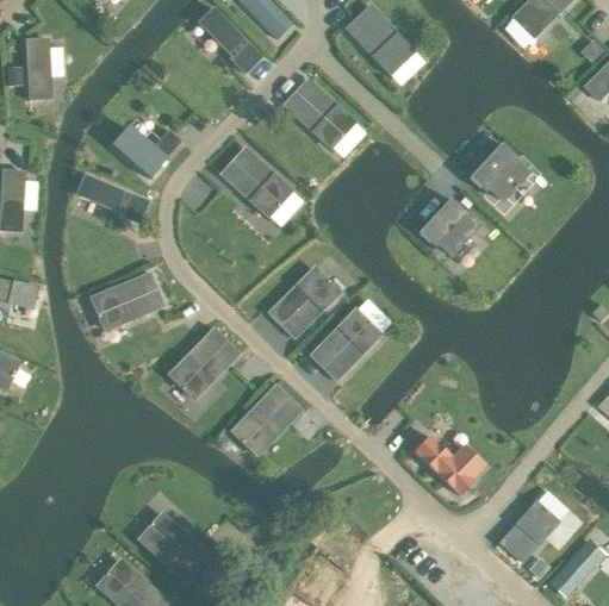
[(241,0),(279,38),(293,24),(269,0),(241,0)]
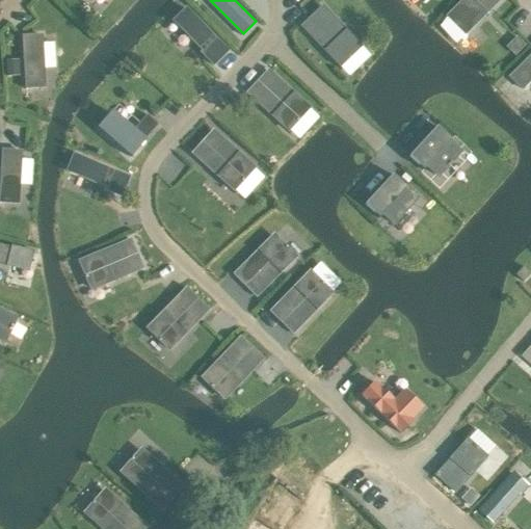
[(465,0),(451,15),(469,31),(499,0),(465,0)]
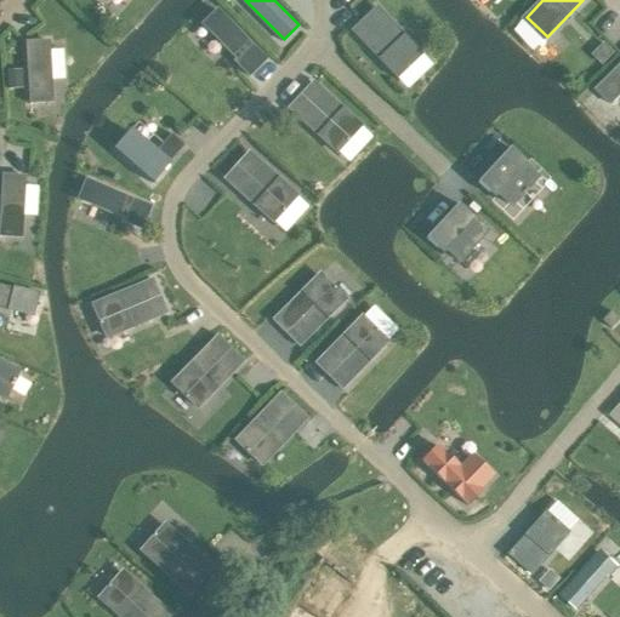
[(353,28),(397,74),(421,51),(377,5),(353,28)]
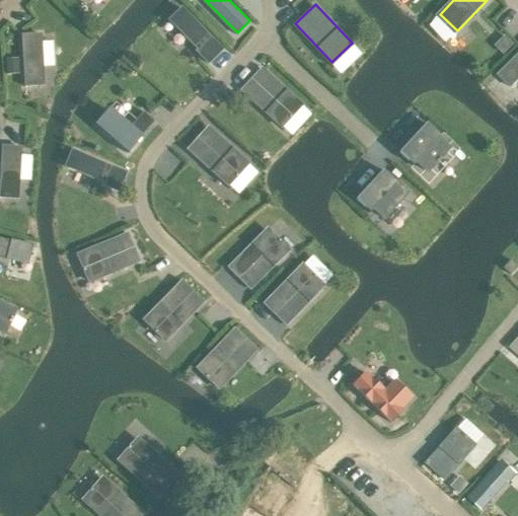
[(224,48),(183,7),(171,19),(202,51),(201,53),(209,62),(224,48)]
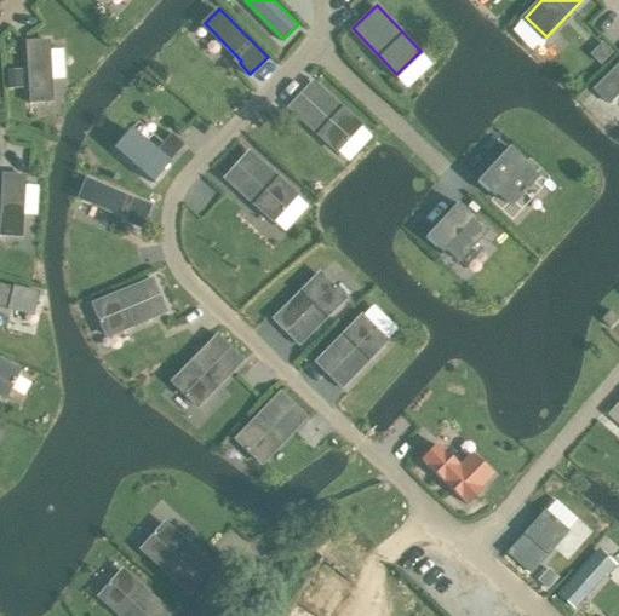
[(49,39),(28,40),(32,102),(33,102),(33,98),(52,97),(49,39)]
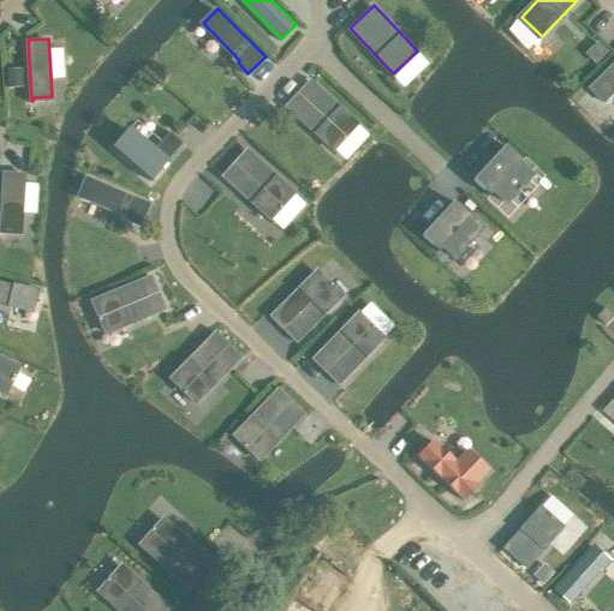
[(600,41),(589,52),(598,61),(609,49),(600,41)]
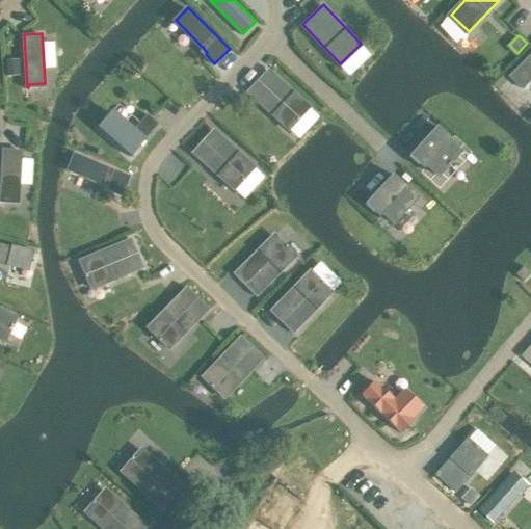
[(525,87),(530,80),(530,56),(512,75),(525,87)]
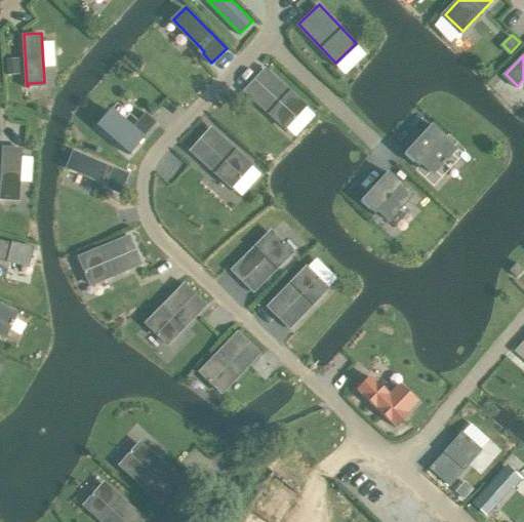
[(7,57),(8,74),(21,73),(19,56),(7,57)]
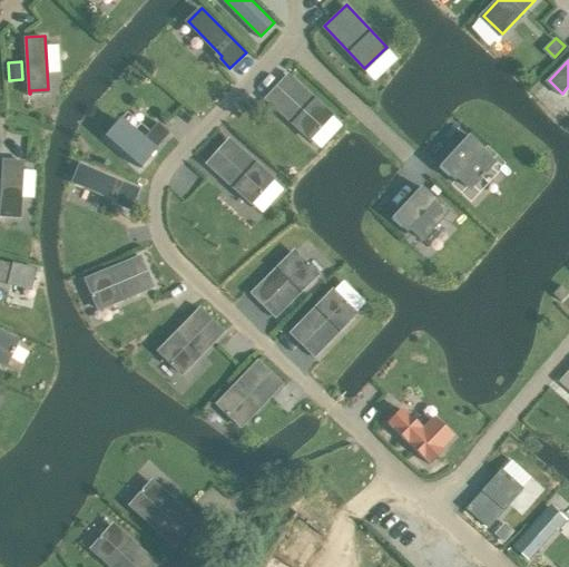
[(267,97),(310,136),(331,114),(288,74),(267,97)]
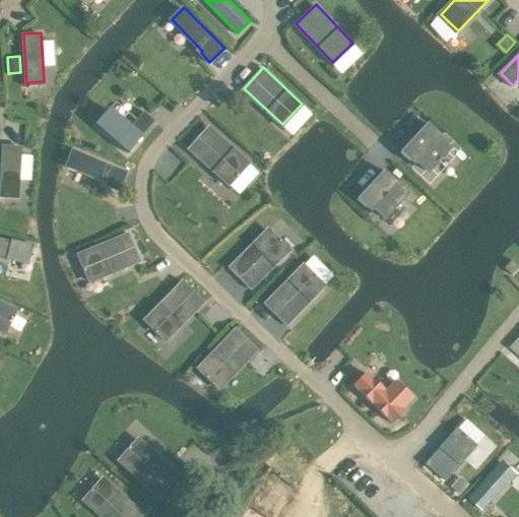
[(110,109),(96,124),(128,151),(155,120),(144,110),(130,126),(110,109)]
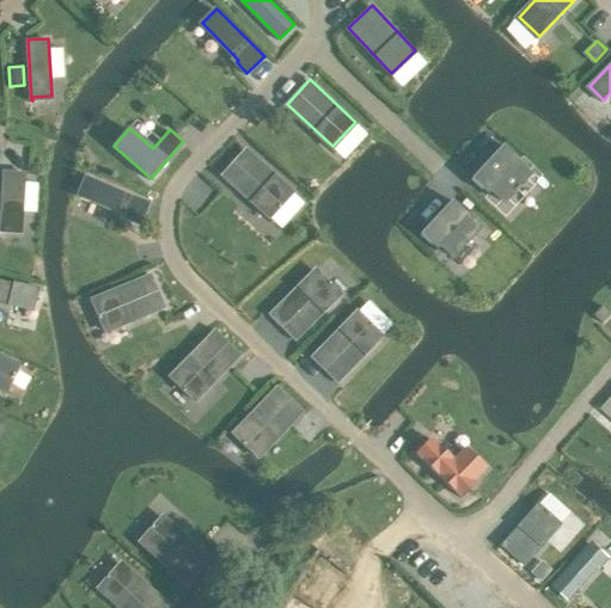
[(503,143),(472,177),(489,192),(493,189),(505,200),(529,173),(517,163),(520,159),(503,143)]
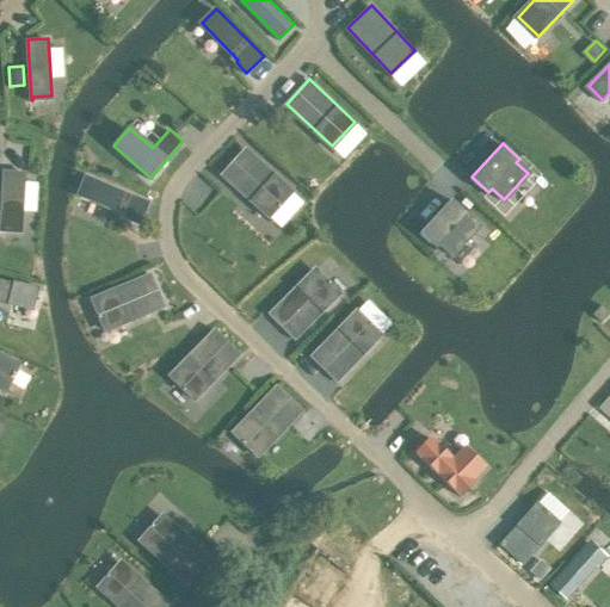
[(223,173),(270,215),(293,190),(246,148),(223,173)]
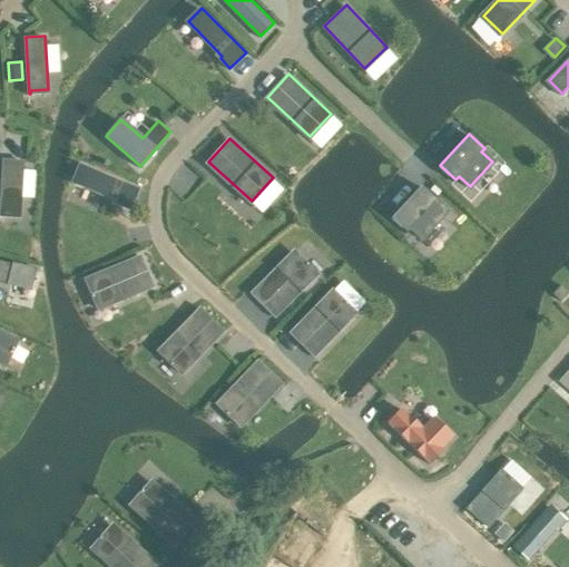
[(23,159),(3,158),(0,216),(2,216),(2,213),(20,214),(23,159)]
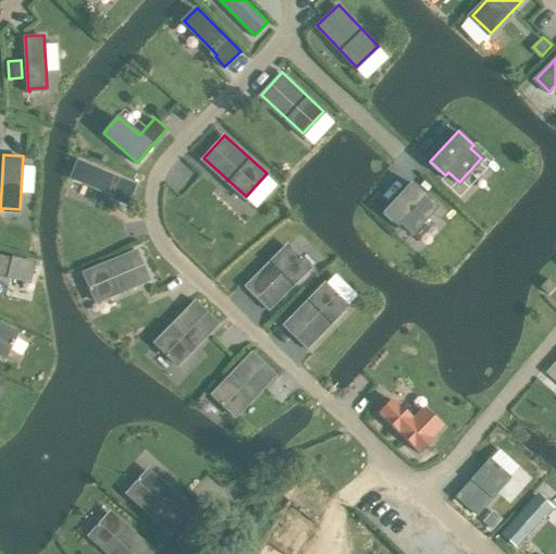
[(136,183),(79,160),(73,177),(116,196),(115,198),(128,204),(136,183)]
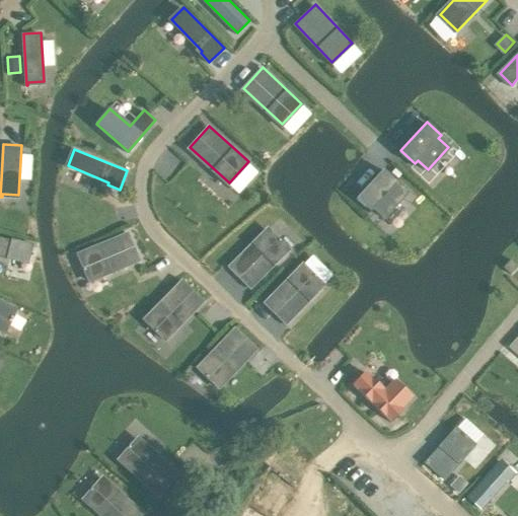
[(398,181),(384,168),(357,198),(371,211),(374,207),(384,216),(404,195),(394,185),(398,181)]
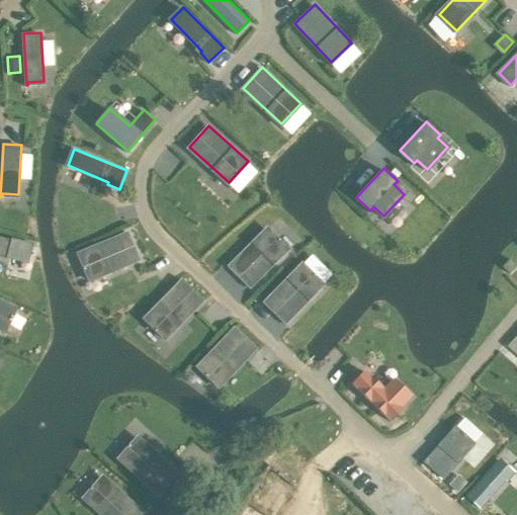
[(250,285),(287,248),(268,228),(230,265),(250,285)]
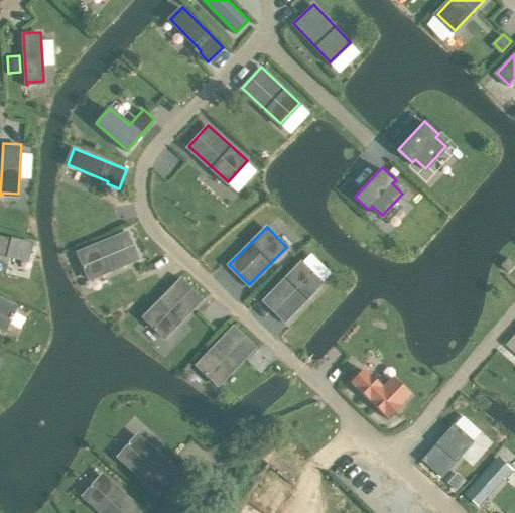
[(128,231),(79,252),(90,278),(139,257),(128,231)]
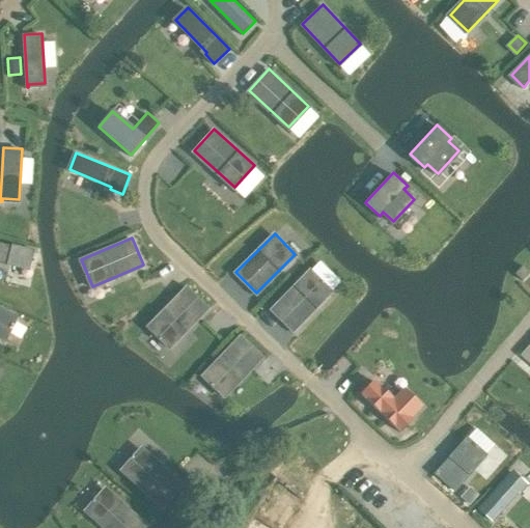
[(11,244),(0,241),(0,260),(6,262),(29,269),(34,248),(11,242),(11,244)]
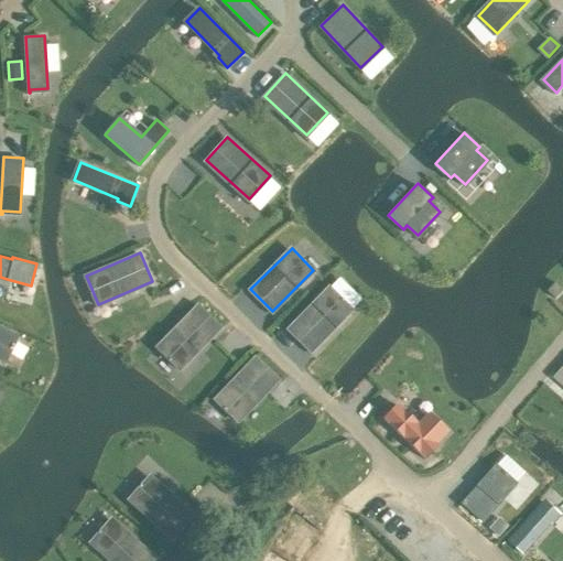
[(562,286),(558,281),(549,289),(558,298),(562,291),(562,286)]
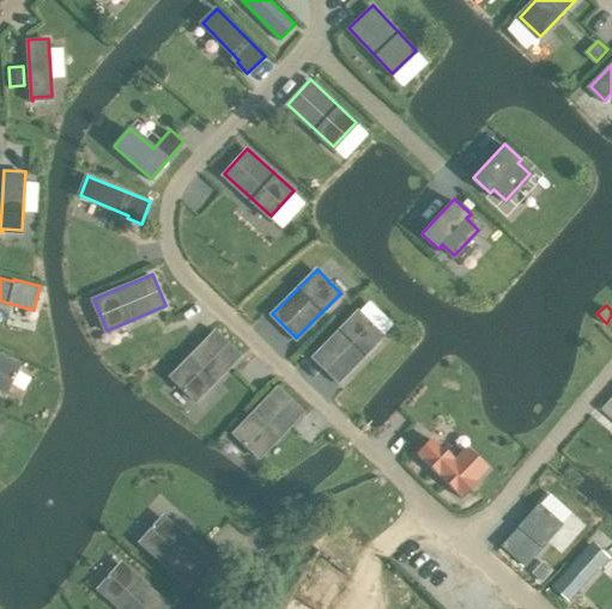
[(339,381),(382,335),(358,311),(314,357),(339,381)]
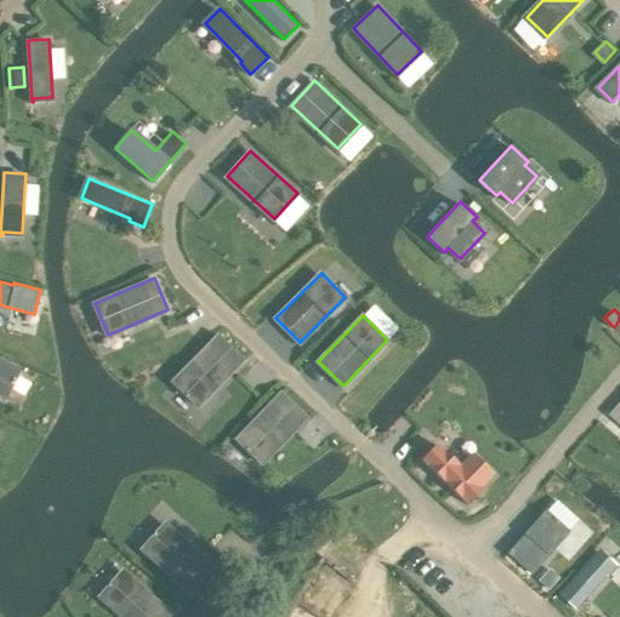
[(220,335),(175,381),(199,404),(244,359),(220,335)]
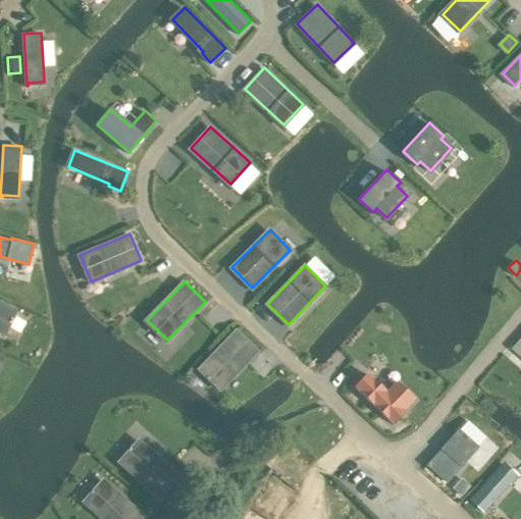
[(0,330),(4,332),(15,309),(0,302),(0,330)]
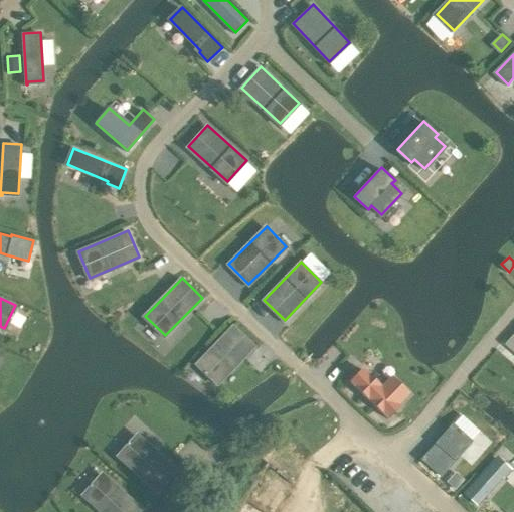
[(218,383),(254,345),(234,326),(198,363),(218,383)]
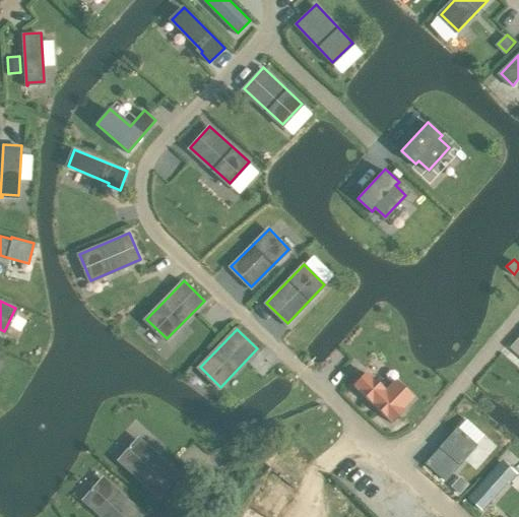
[(354,384),(393,422),(405,408),(404,407),(414,396),(396,380),(386,390),(367,372),(354,384)]
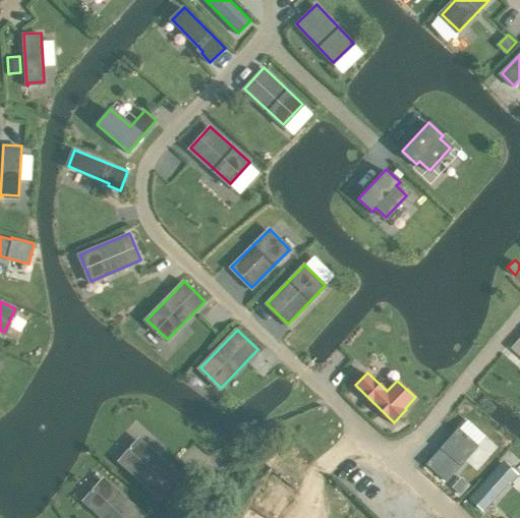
[(478,447),(478,446),(469,439),(471,437),(467,434),(465,435),(460,429),(459,429),(429,464),(448,480),(478,447)]
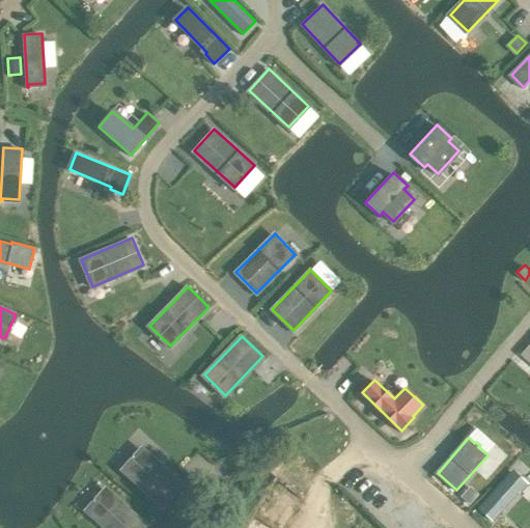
[(163,505),(183,483),(142,447),(122,469),(163,505)]
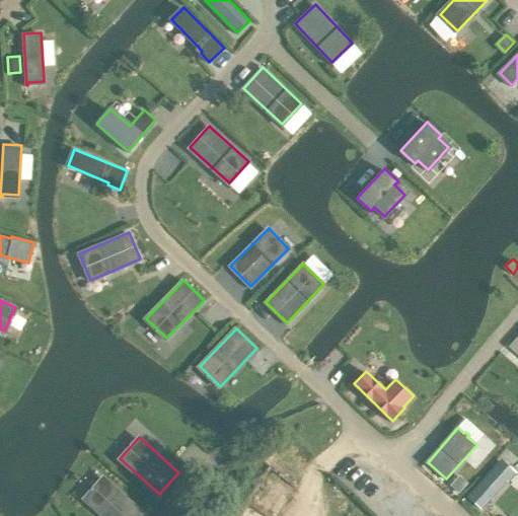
[(508,465),(502,460),(469,497),(483,508),(509,480),(510,481),(517,472),(517,470),(509,463),(508,465)]
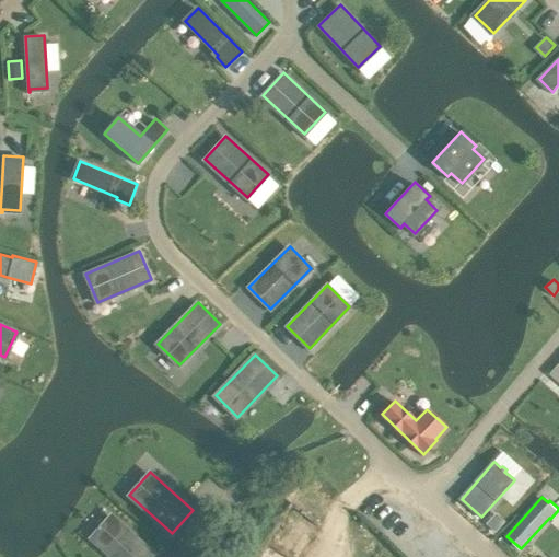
[(90,534),(114,507),(104,498),(80,525),(90,534)]
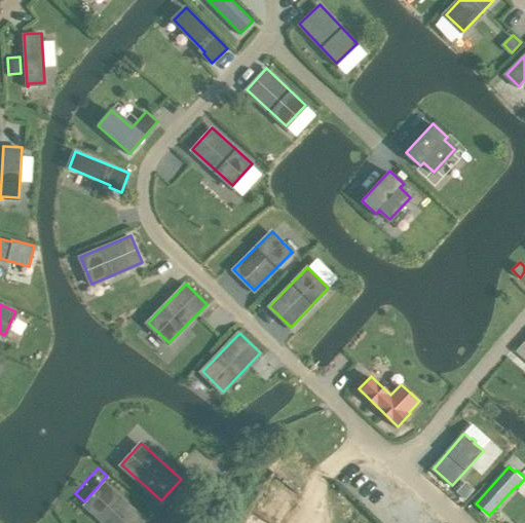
[(467,481),(458,491),(467,498),(476,489),(467,481)]
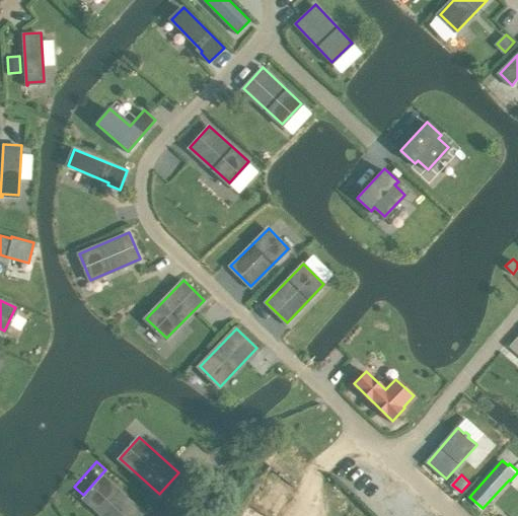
[(139,515),(143,512),(103,477),(84,498),(103,515),(139,515)]
